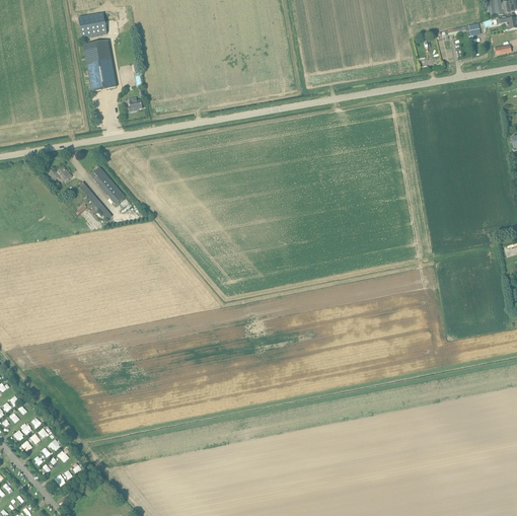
[(490,0),(488,0),(491,15),(505,13),(503,0),(490,0)]
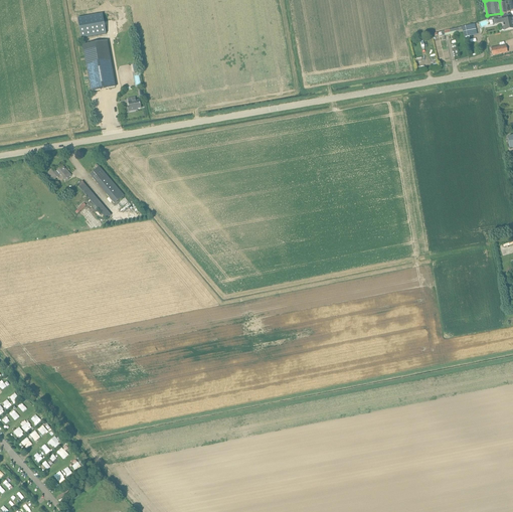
[(500,0),(502,11),(509,10),(509,9),(512,9),(512,8),(512,0),(500,0)]
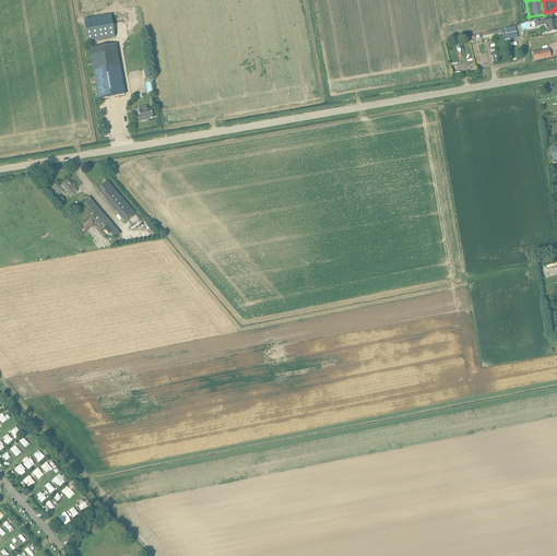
[(89,16),(92,39),(121,35),(118,12),(89,16)]
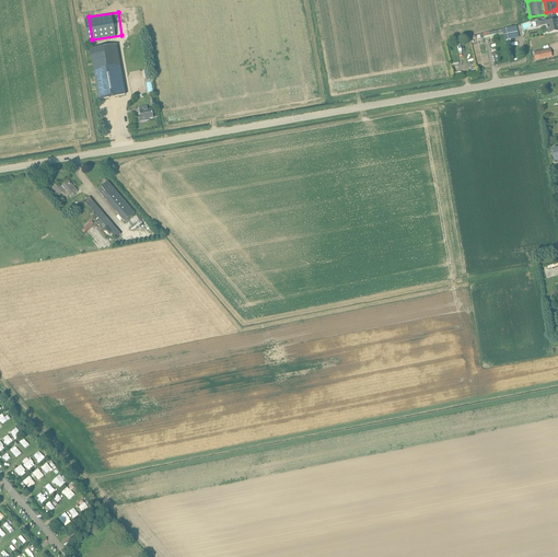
[(555,14),(538,18),(541,24),(549,22),(549,26),(548,27),(548,30),(550,30),(550,31),(556,30),(557,28),(557,18),(556,18),(555,14)]
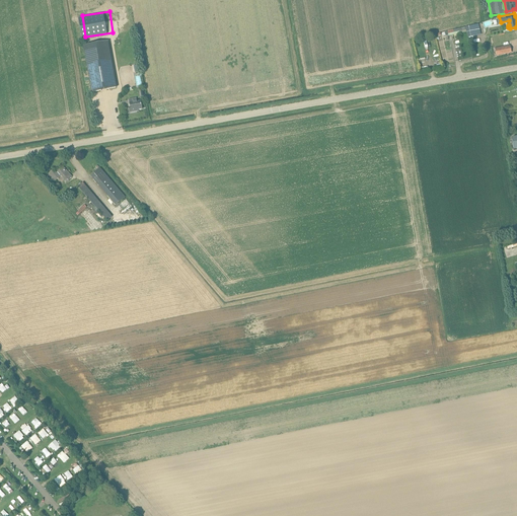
[(483,32),(482,24),(481,20),(472,23),(449,28),(450,33),(456,32),(457,38),(459,37),(459,35),(461,34),(461,31),(468,29),(470,34),(483,32)]
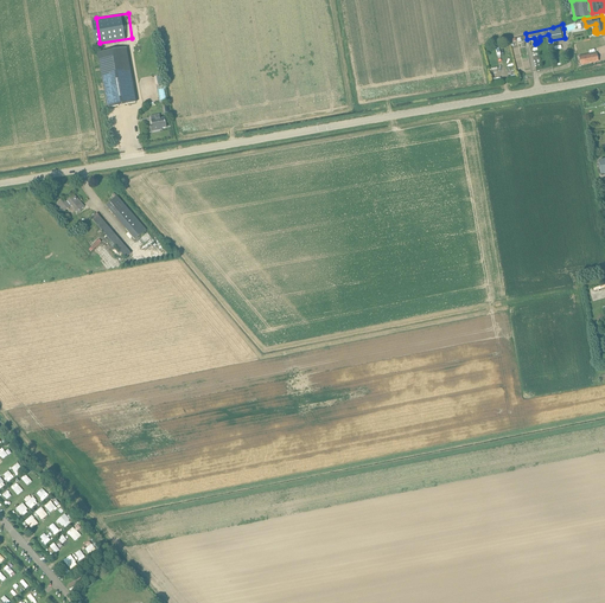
[(110,104),(138,100),(128,45),(100,51),(110,104)]
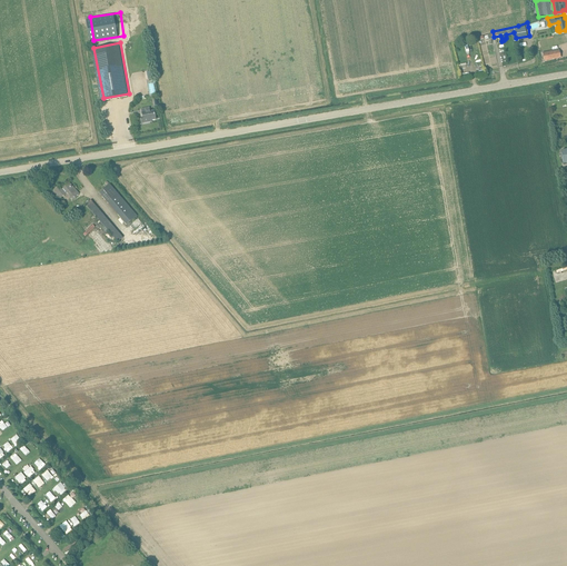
[(546,59),(563,55),(561,48),(545,51),(546,59)]
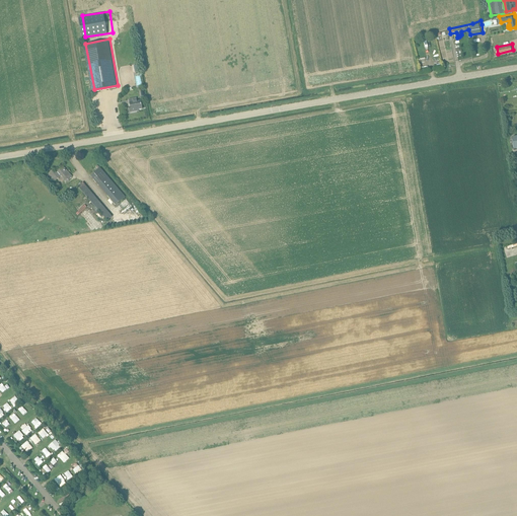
[(131,97),(133,104),(131,104),(132,109),(137,108),(137,107),(144,106),(142,98),(139,99),(138,95),(131,97)]
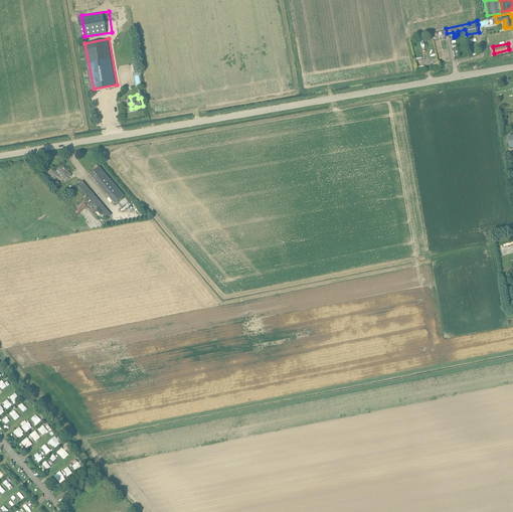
[(73,173),(68,167),(64,163),(57,169),(54,166),(49,171),(55,178),(62,172),(67,178),(73,173)]
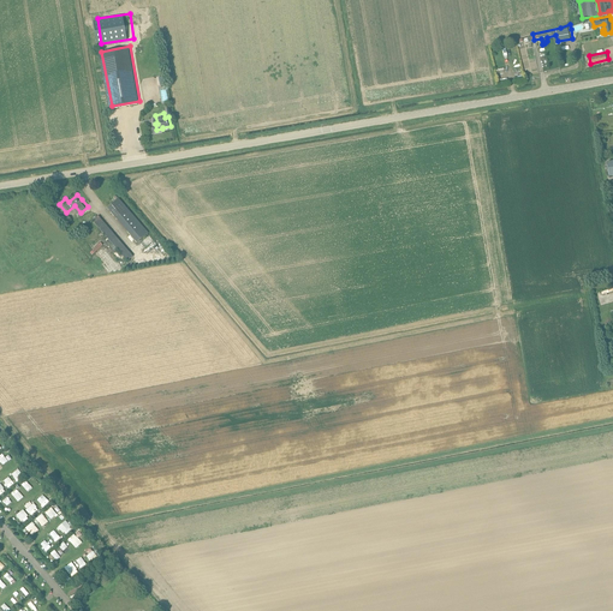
[(109,205),(113,210),(138,240),(150,232),(125,201),(120,196),(109,205)]
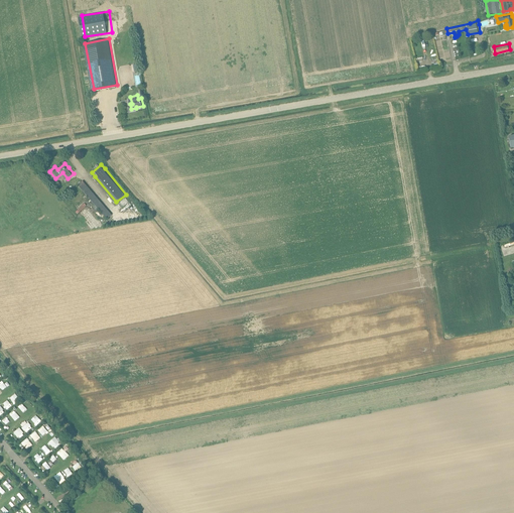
[(113,213),(85,179),(83,179),(82,178),(80,180),(81,182),(80,183),(109,217),(113,213)]
